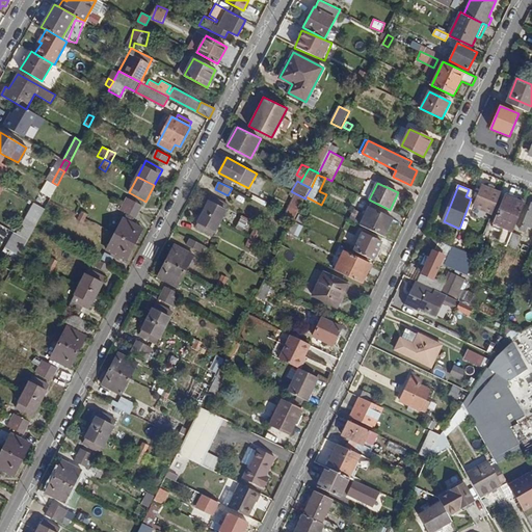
[(501,193),(482,185),(474,206),(493,213),(501,193)]
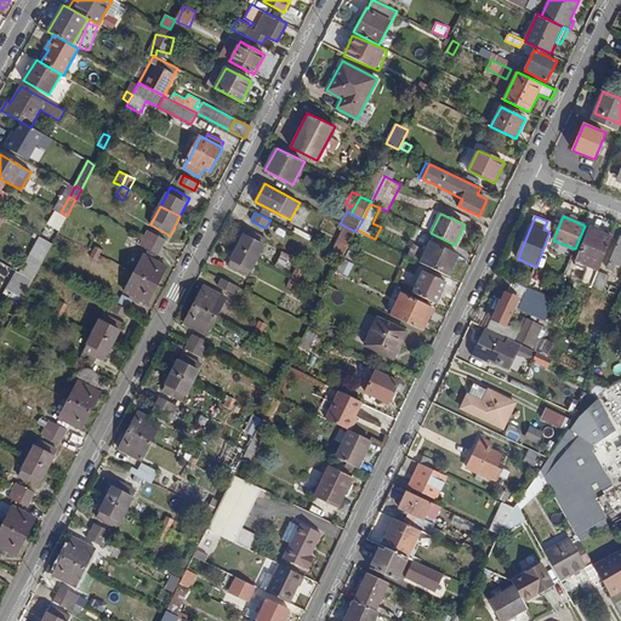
[(357,232),(347,227),(334,252),(343,257),(357,232)]
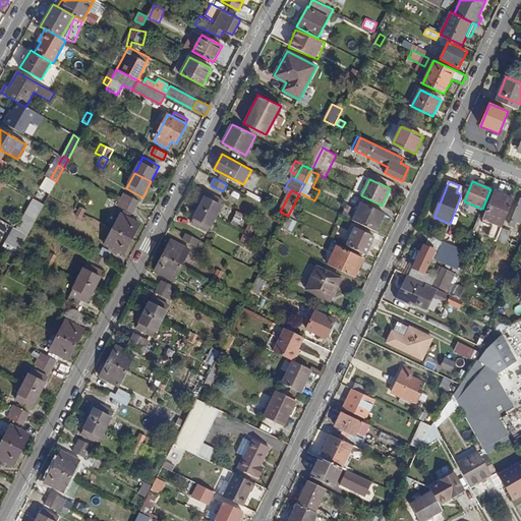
[(199,208),(216,216),(225,200),(208,191),(199,208)]
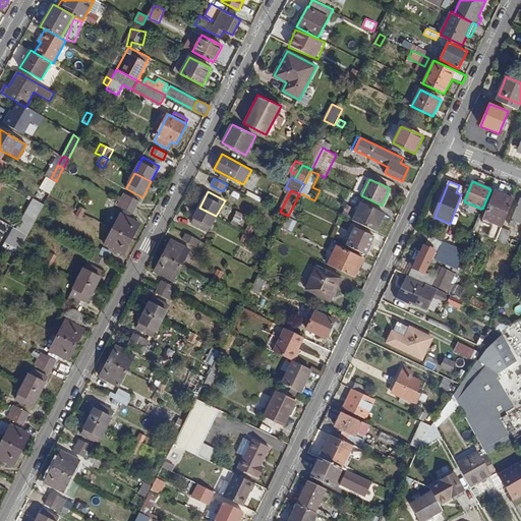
[(488,237),(497,241),(502,228),(514,198),(495,191),(483,220),(494,224),(488,237)]
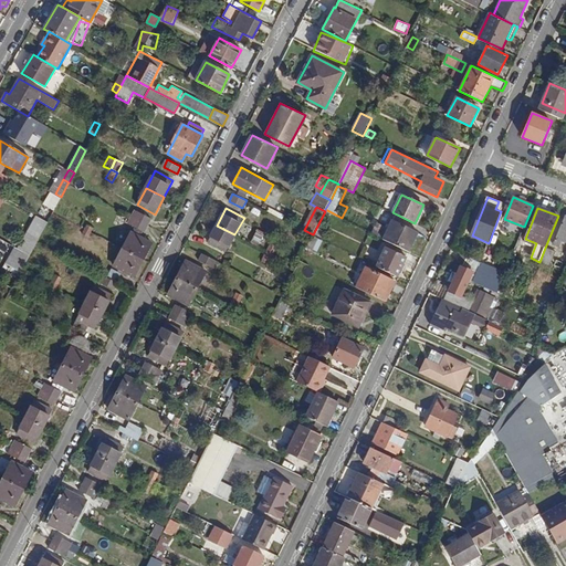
[(132,217),(149,226),(153,219),(135,210),(132,217)]
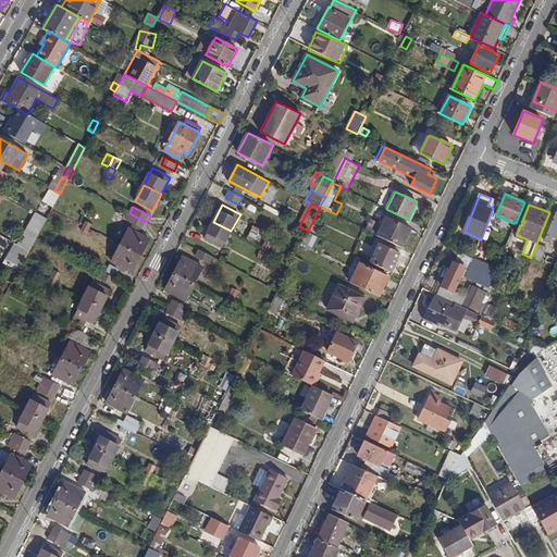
[(556,212),(545,242),(551,244),(554,237),(556,238),(556,212)]
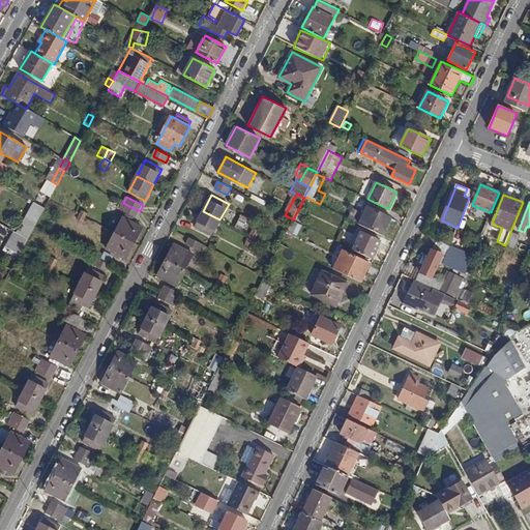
[(140,211),(123,203),(120,209),(136,217),(140,211)]
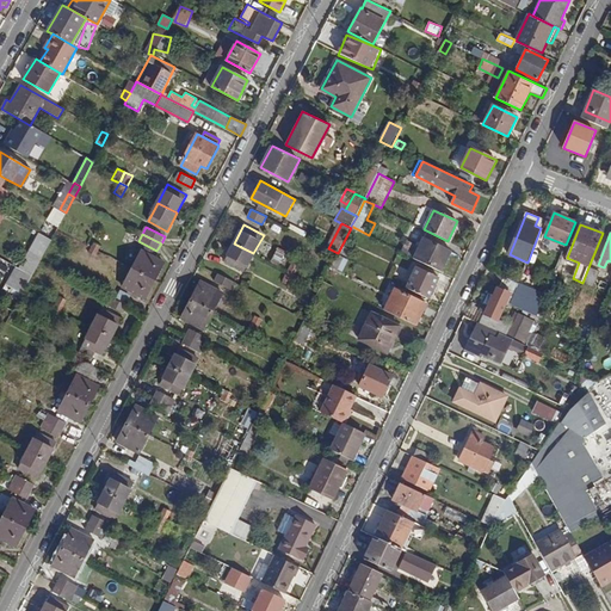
[(88,252),(91,247),(71,236),(67,245),(87,255),(88,252)]
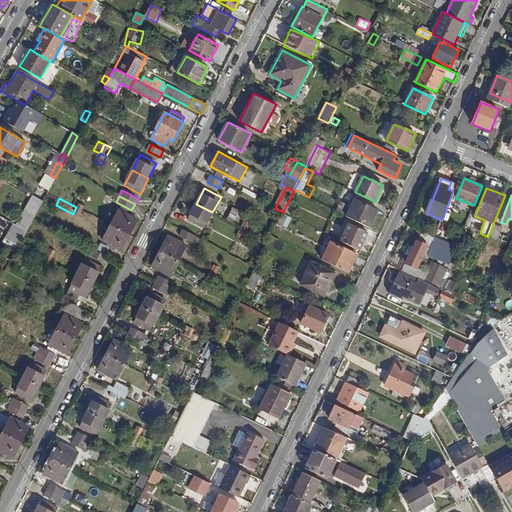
[(378,210),(355,199),(347,216),(370,227),(378,210)]
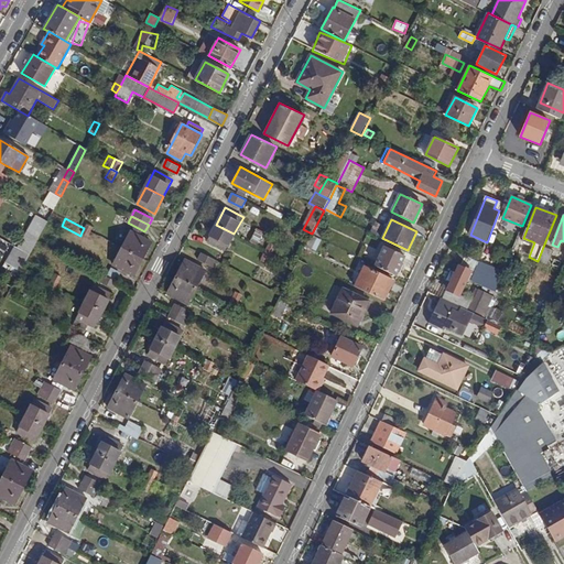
[(84,228),(94,234),(96,235),(98,229),(87,224),(84,228)]
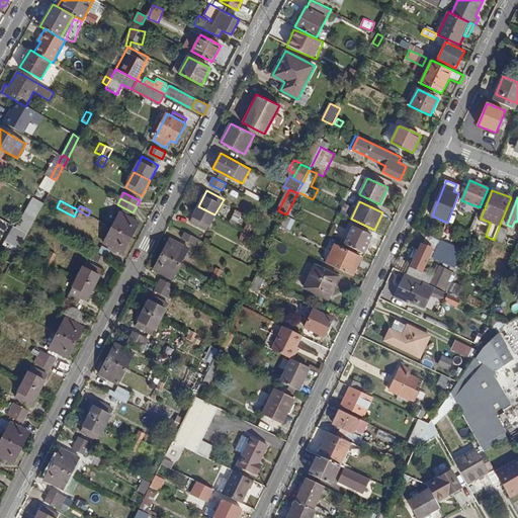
[(214,214),(198,206),(190,222),(206,230),(214,214)]
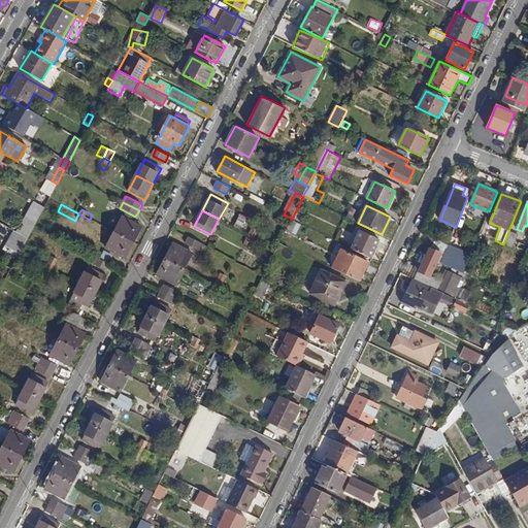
[(304,216),(297,212),(294,218),(301,222),(304,216)]
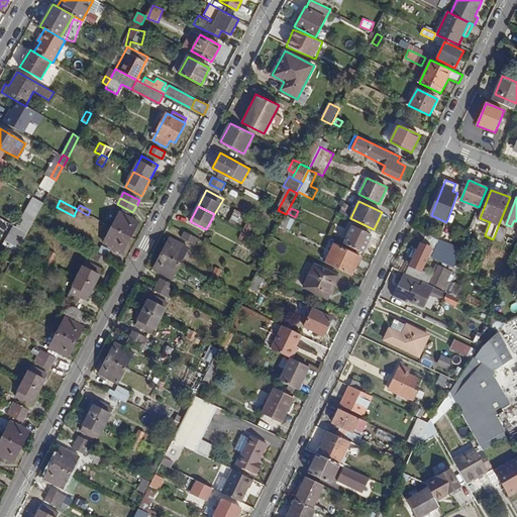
[(86,214),(77,209),(75,213),(85,217),(86,214)]
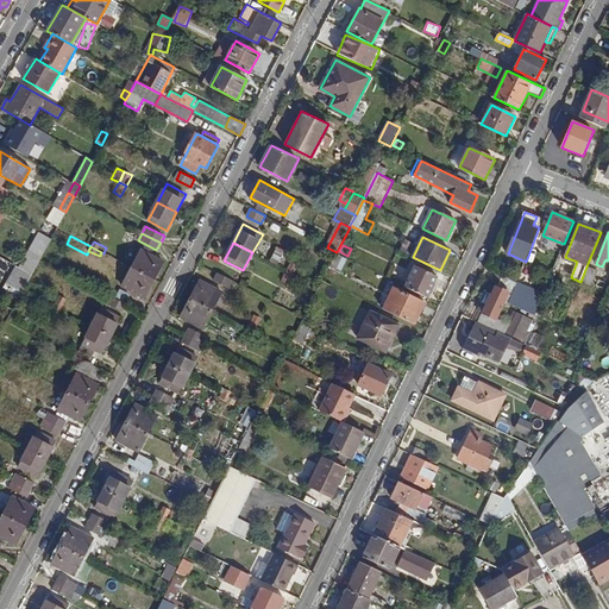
[(131,246),(123,263),(132,268),(140,251),(131,246)]
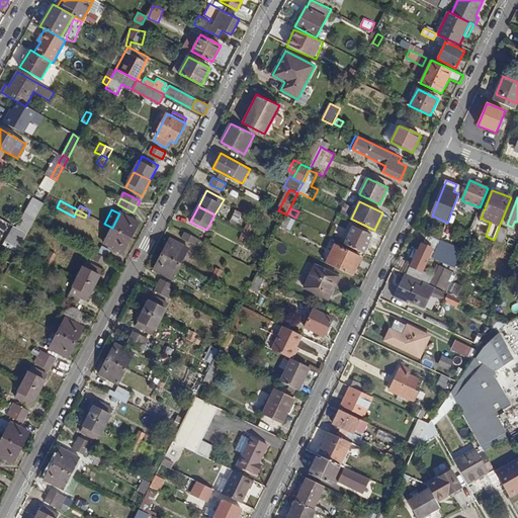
[(236,210),(230,223),(237,226),(243,213),(236,210)]
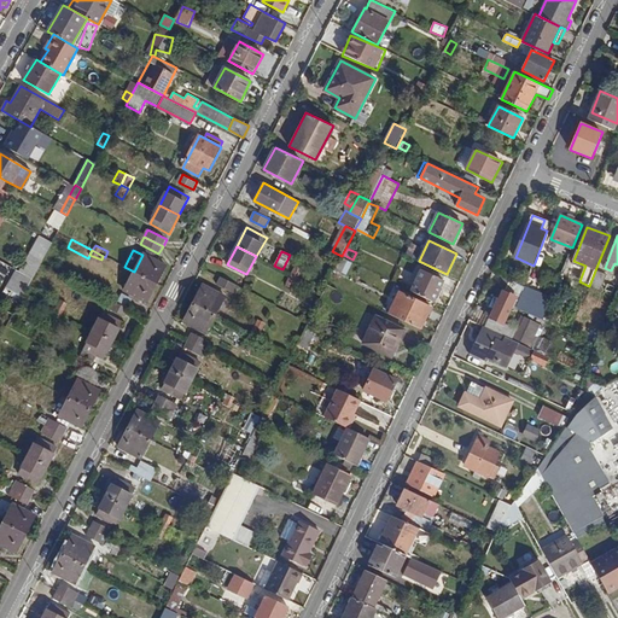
[(134,272),(157,284),(167,266),(144,254),(143,255),(134,272)]
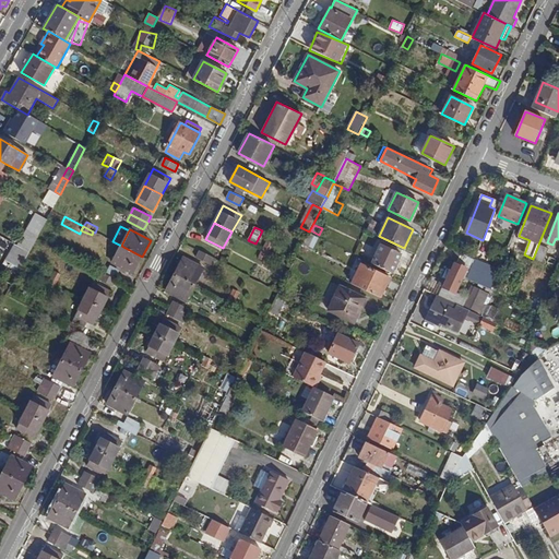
[(320,237),(309,232),(304,244),(313,249),(320,237)]
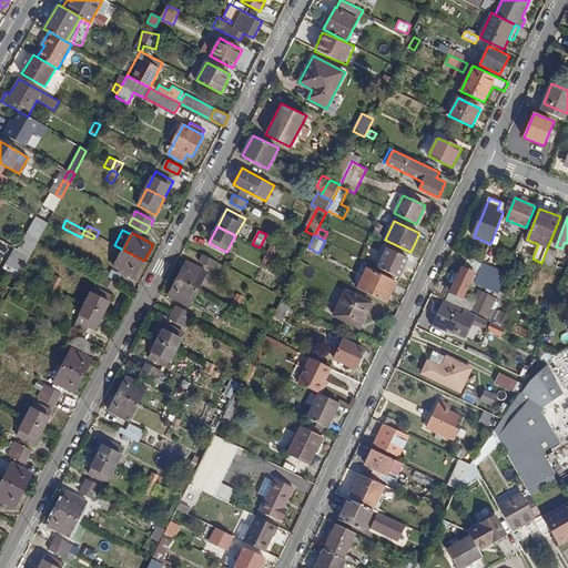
[(267,252),(274,255),(280,246),(273,242),(267,252)]
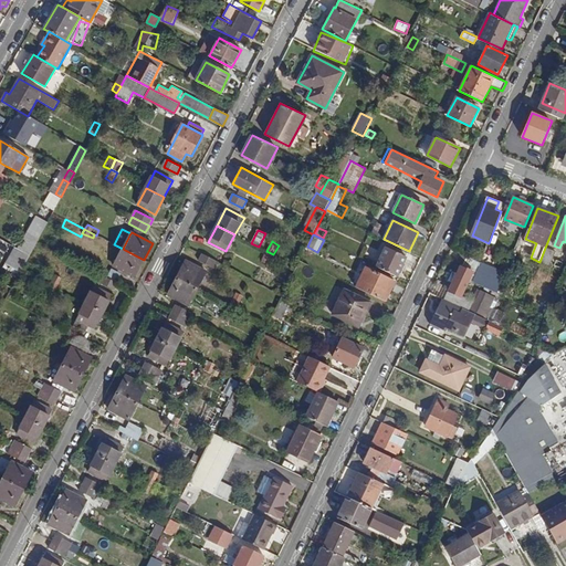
[(223,253),(207,244),(202,253),(219,262),(223,253)]
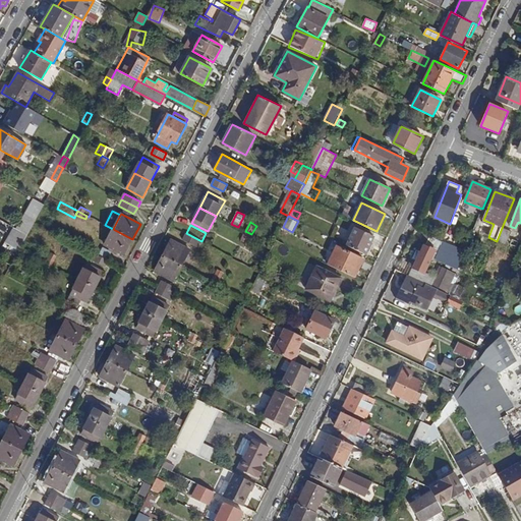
[(26,234),(14,227),(5,242),(18,250),(19,247),(26,234)]
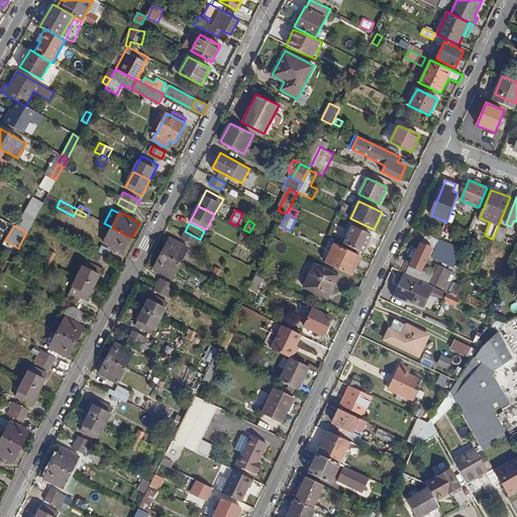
[(372,234),(352,225),(343,243),(363,252),(372,234)]
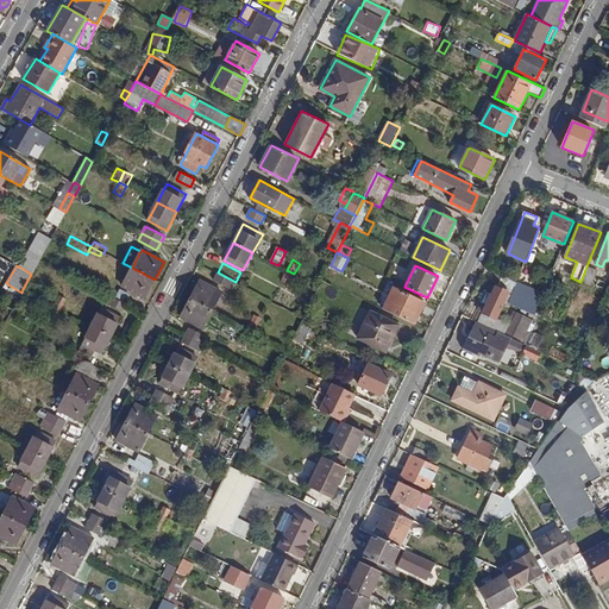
[(277,267),(271,278),(277,282),(283,270),(277,267)]
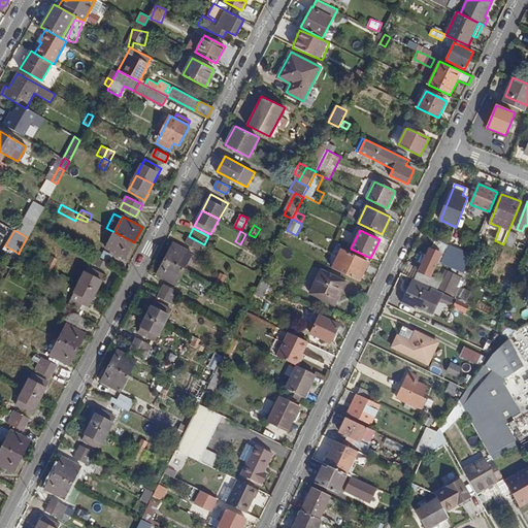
[(508,231),(503,244),(513,248),(519,235),(508,231)]
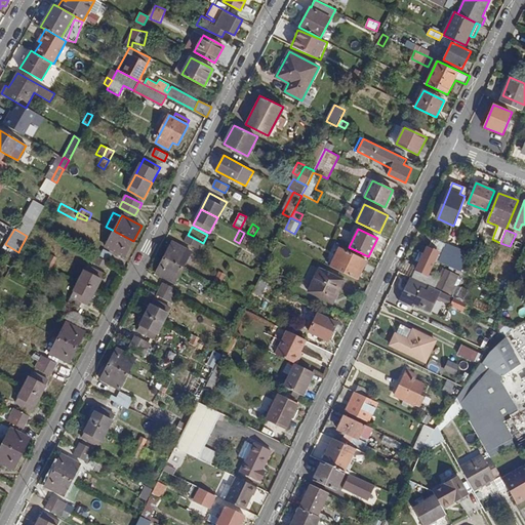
[(133,241),(114,231),(106,246),(106,247),(116,252),(125,257),(133,241)]
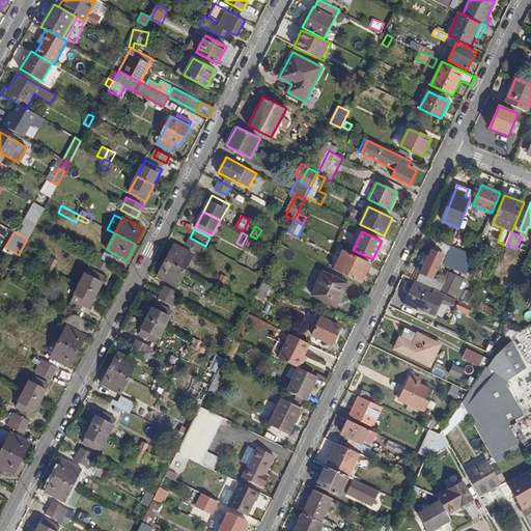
[(256,239),(250,235),(245,245),(252,248),(256,239)]
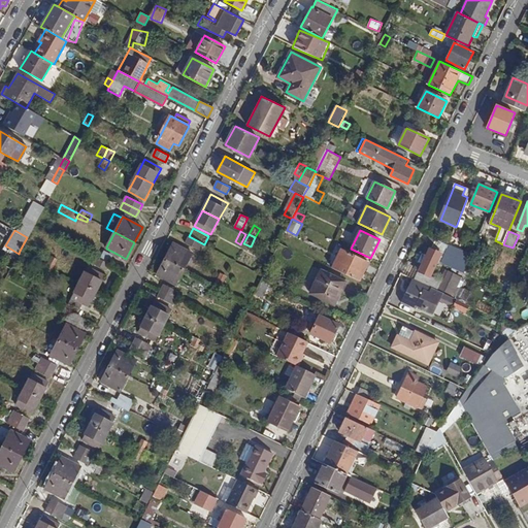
[(204,244),(189,236),(186,242),(202,251),(205,245),(204,244)]
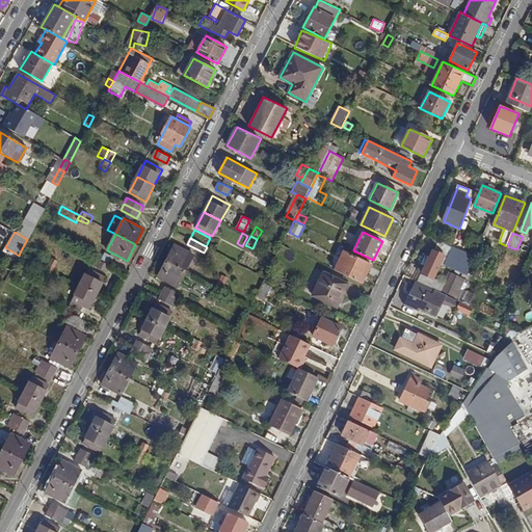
[(440,242),(432,239),(429,245),(432,246),(436,248),(440,242)]
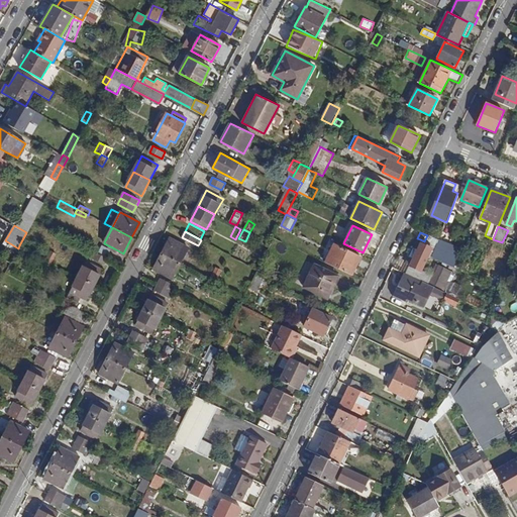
[(104,242),(90,234),(84,245),(93,250),(108,259),(114,248),(104,243),(104,242)]
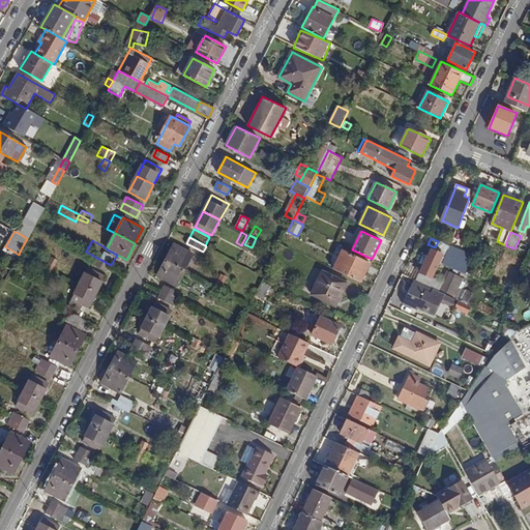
[(438,241),(435,247),(447,254),(449,246),(438,241)]
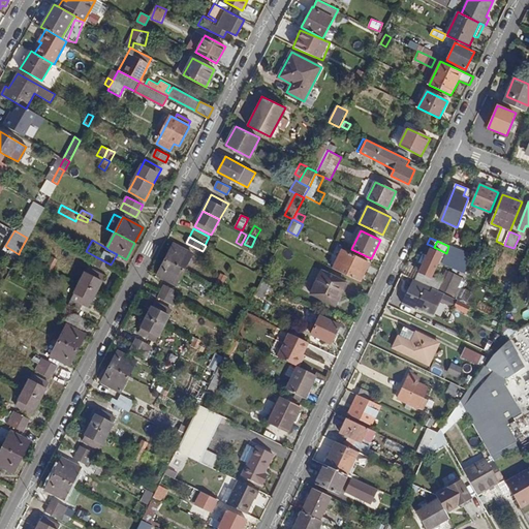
[(175,244),(166,259),(185,269),(193,253),(175,244)]
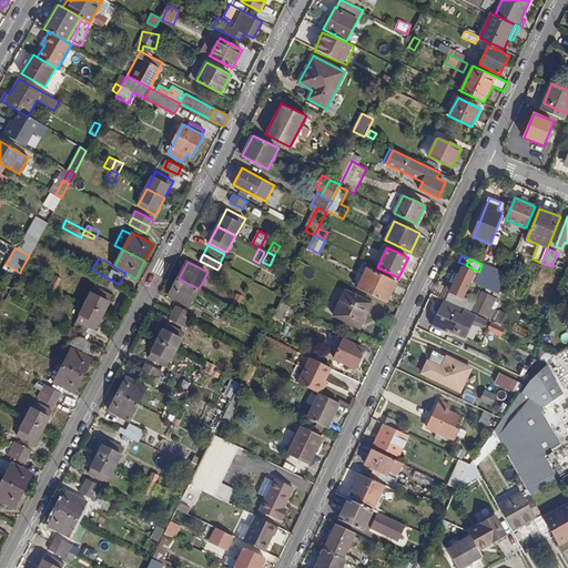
[(479,272),(466,265),(462,263),(457,273),(453,272),(448,280),(449,281),(453,282),(449,290),(462,296),(469,280),(475,282),(479,272)]
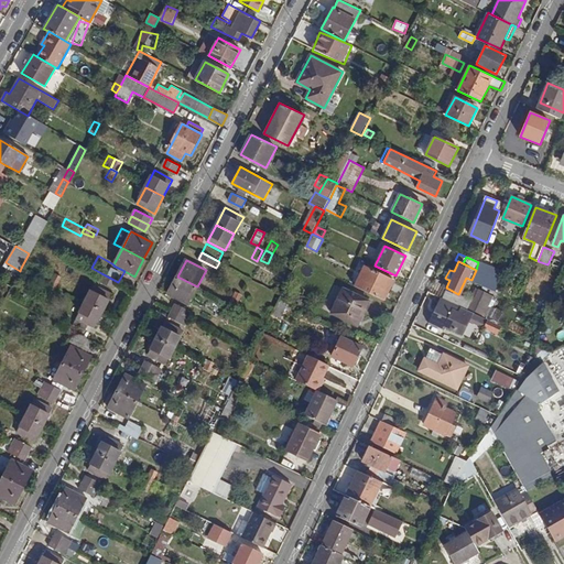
[(479,261),(478,262),(476,270),(472,280),(485,286),(492,267),(479,261)]
